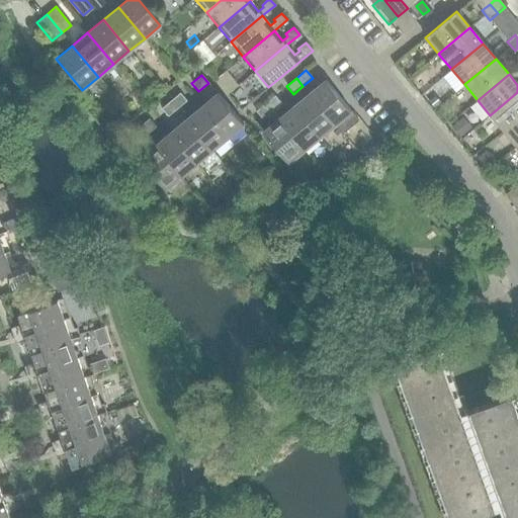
[(325,80),(309,93),(335,124),(343,134),(358,121),(351,111),(325,80)]
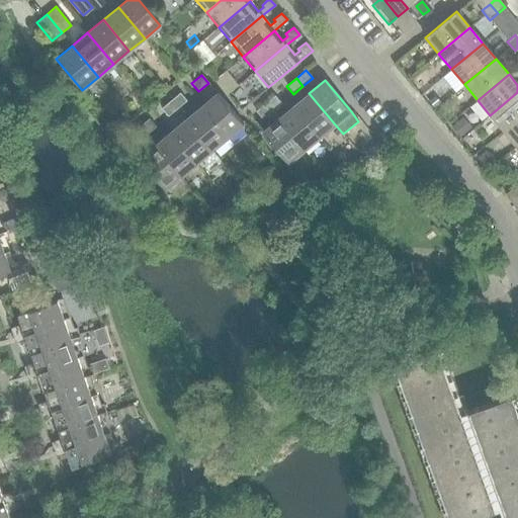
[(517,118),(517,92),(490,115),(503,132),(517,118)]
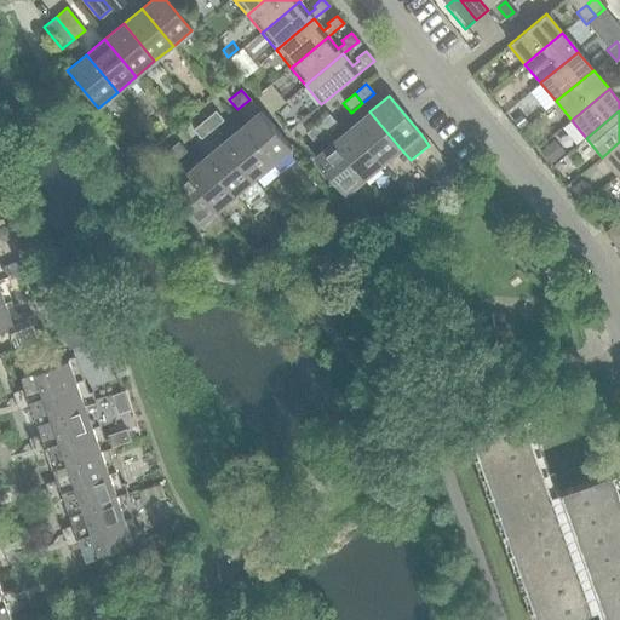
[(223,121),(214,112),(204,121),(212,130),(223,121)]
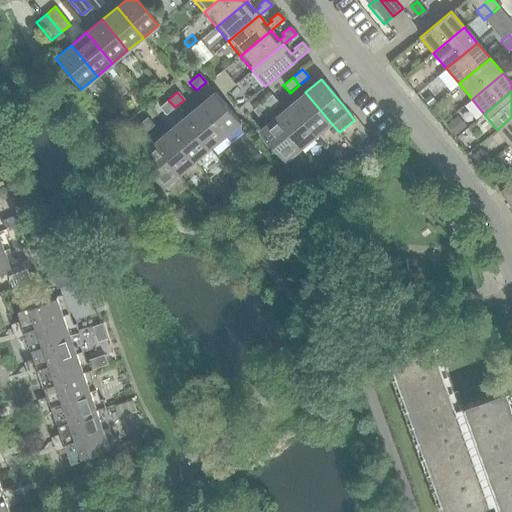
[(224,136),(240,123),(214,92),(199,105),(224,136)]
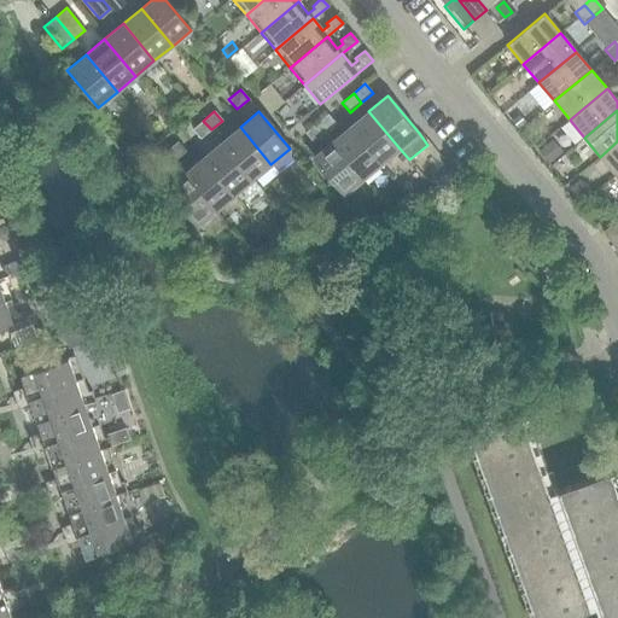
[(400,149),(368,111),(350,127),(382,164),(400,149)]
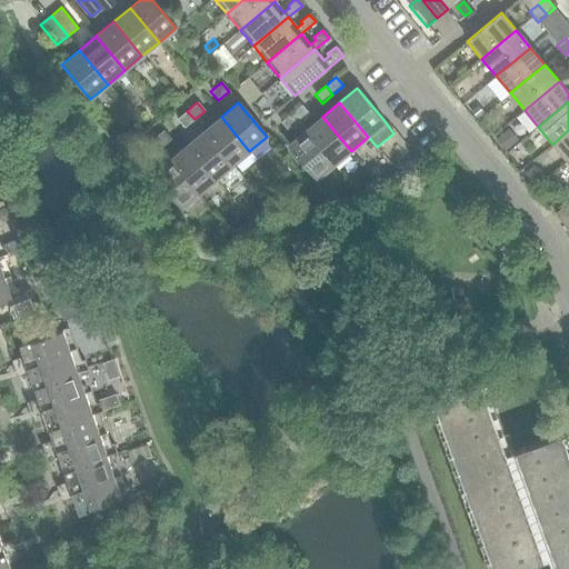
[(298,122),(309,115),(301,105),(291,113),(298,122)]
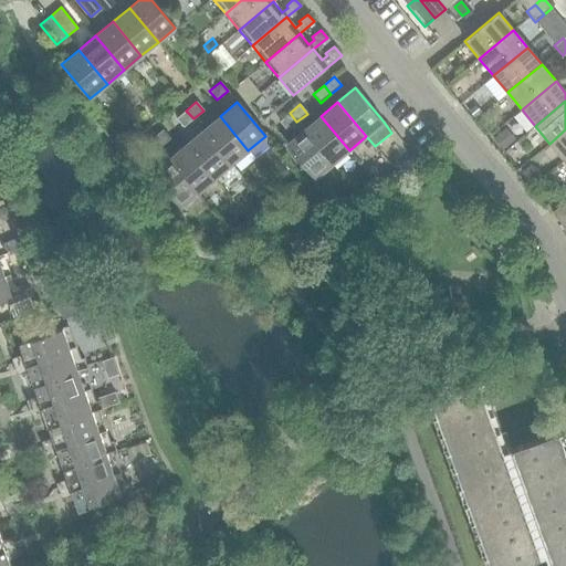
[(468,111),(474,118),(482,112),(475,104),(468,111)]
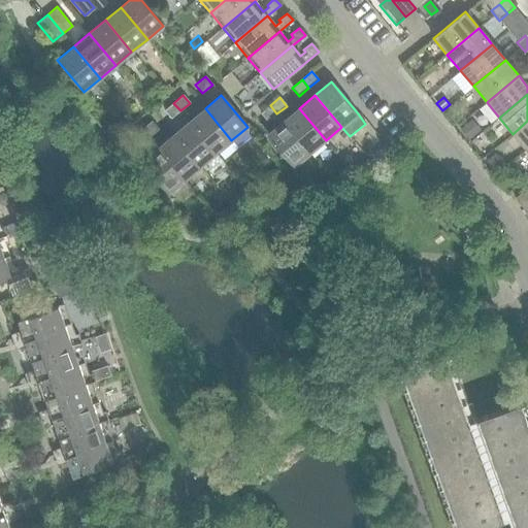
[(180,110),(173,103),(164,111),(170,119),(180,110)]
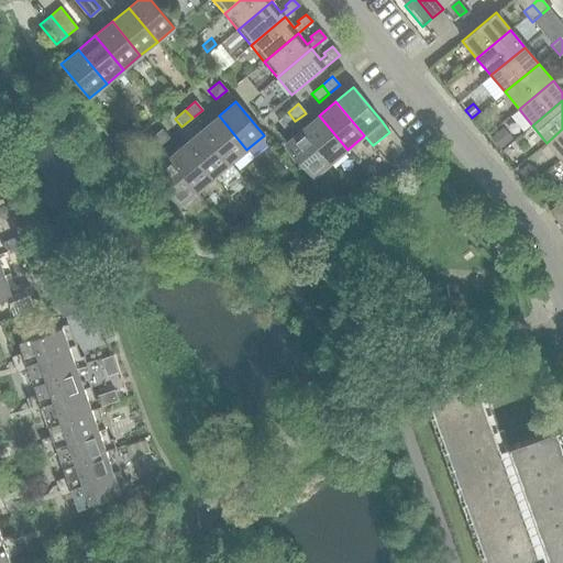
[(295,121),(288,112),(277,121),(285,130),(295,121)]
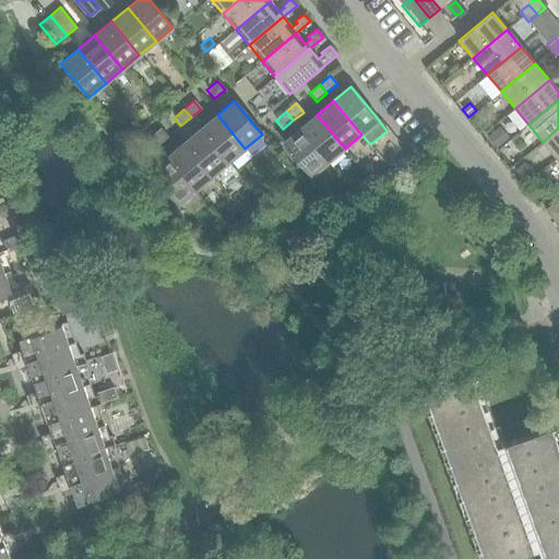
[(228,162),(245,149),(217,115),(201,129),(228,162)]
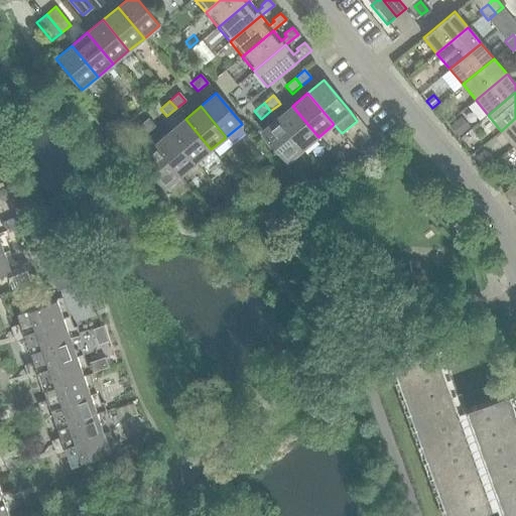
[(302,149),(318,137),(292,106),(277,119),(302,149)]
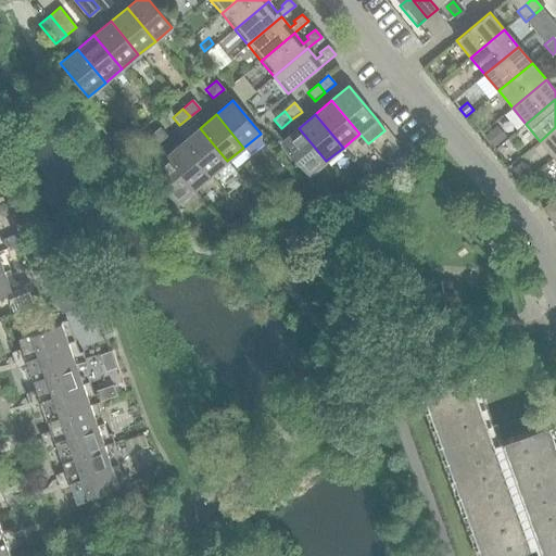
[(134,119),(124,128),(130,137),(141,128),(134,119)]
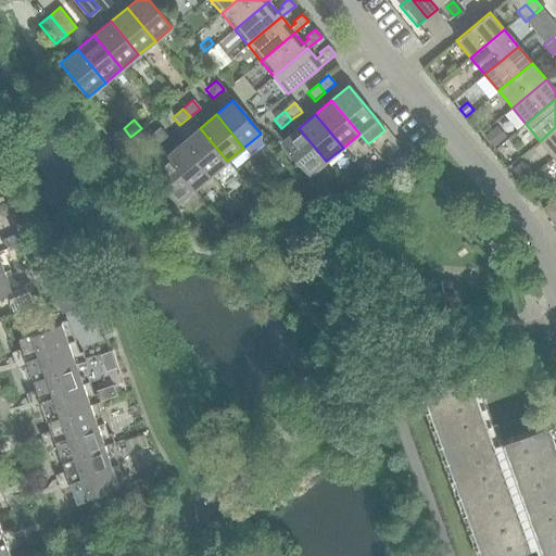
[(167,136),(160,128),(160,127),(150,136),(156,144),(167,136)]
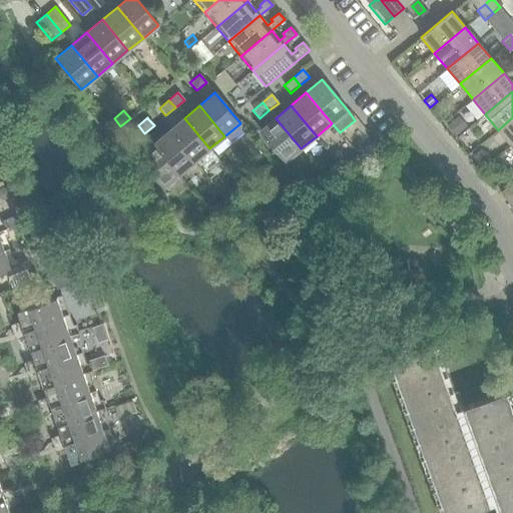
[(512,117),(498,130),(511,145),(512,143),(512,117)]
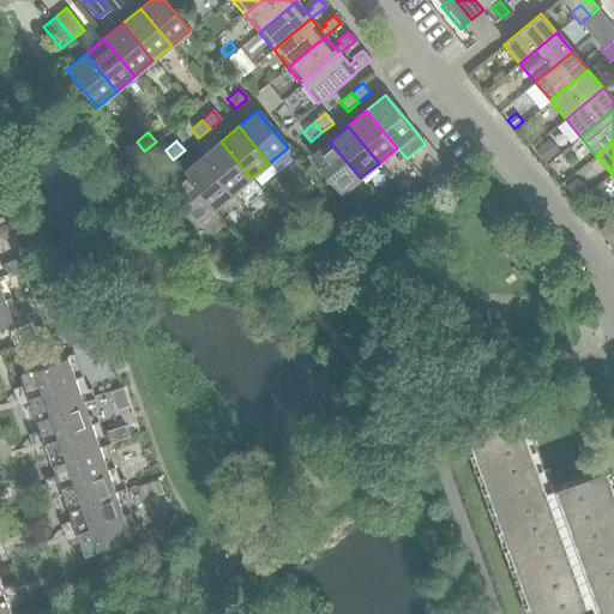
[(251,178),(221,142),(202,156),(233,193),(251,178)]
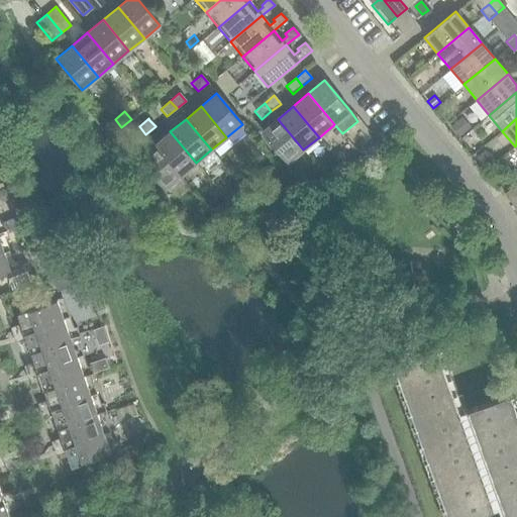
[(283,158),(288,163),(303,149),(278,119),(262,131),(283,158)]
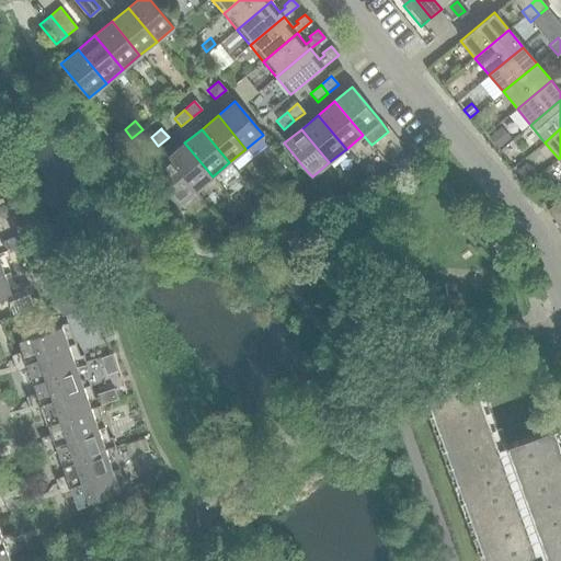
[(508,142),(500,129),(489,138),(497,150),(508,142)]
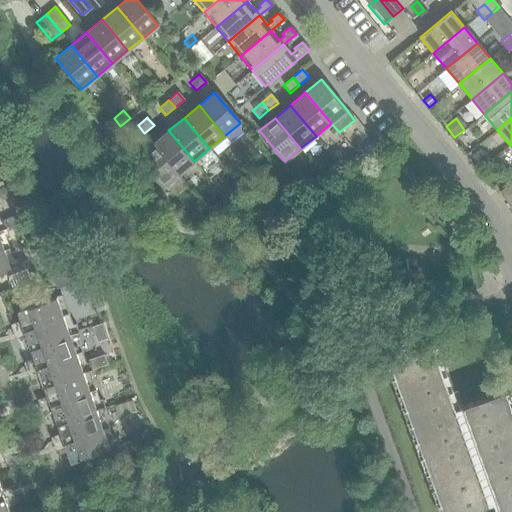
[(144,133),(138,125),(128,133),(135,141),(144,133)]
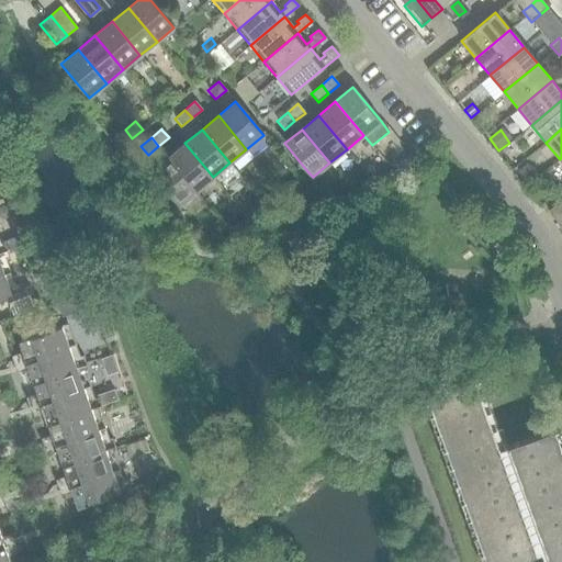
[(197,191),(213,177),(184,143),(168,157),(197,191)]
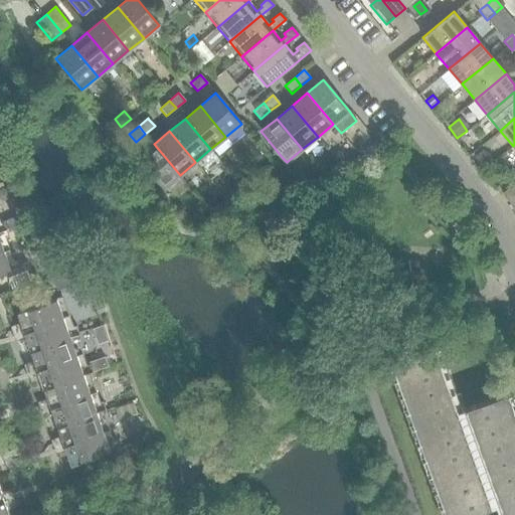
[(180,175),(154,144),(138,157),(164,188),(180,175)]
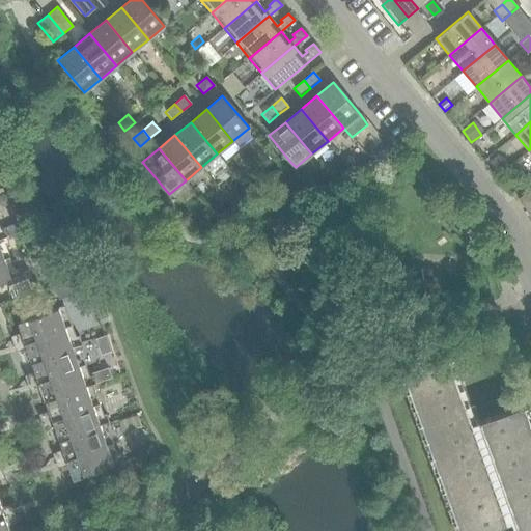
[(496,157),(488,162),(497,171),(504,166),(496,157)]
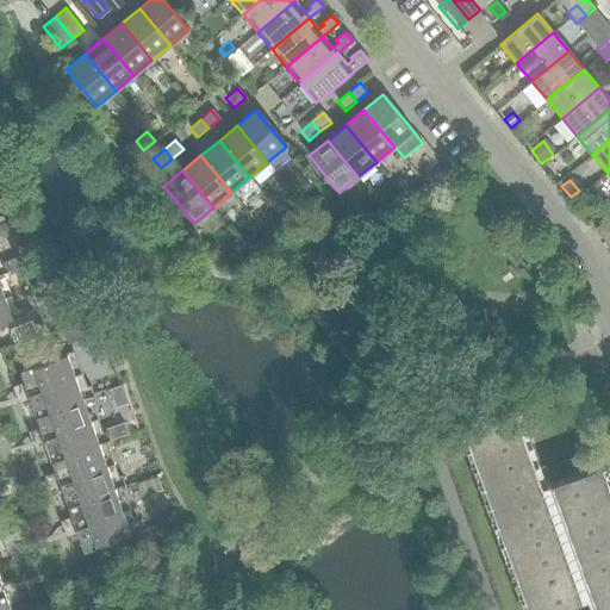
[(609,216),(593,230),(604,243),(609,237),(609,216)]
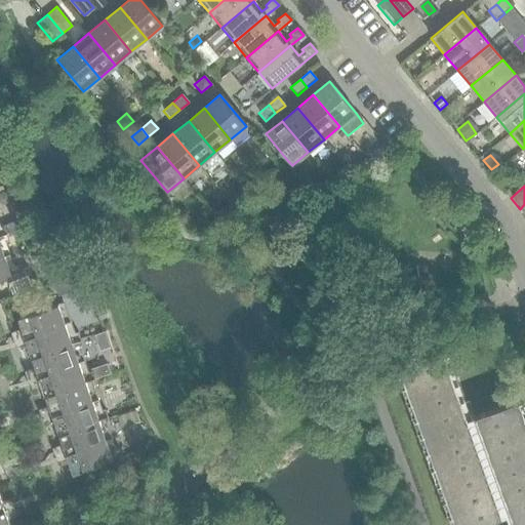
[(237,196),(242,202),(249,197),(245,191),(237,196)]
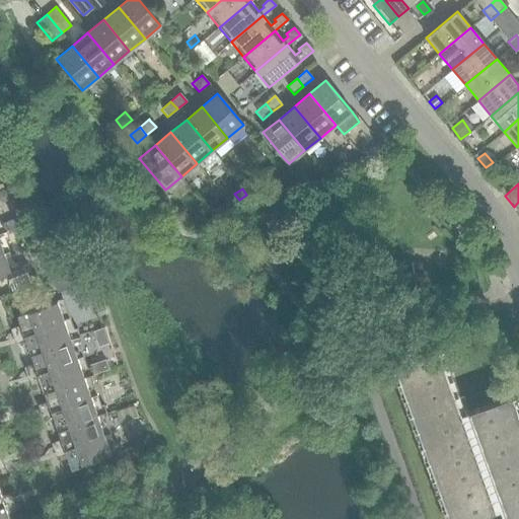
[(0,276),(10,273),(11,278),(21,275),(28,272),(26,265),(18,268),(16,262),(8,265),(0,241),(0,239),(8,236),(6,230),(19,226),(16,219),(3,223),(0,224),(0,276)]
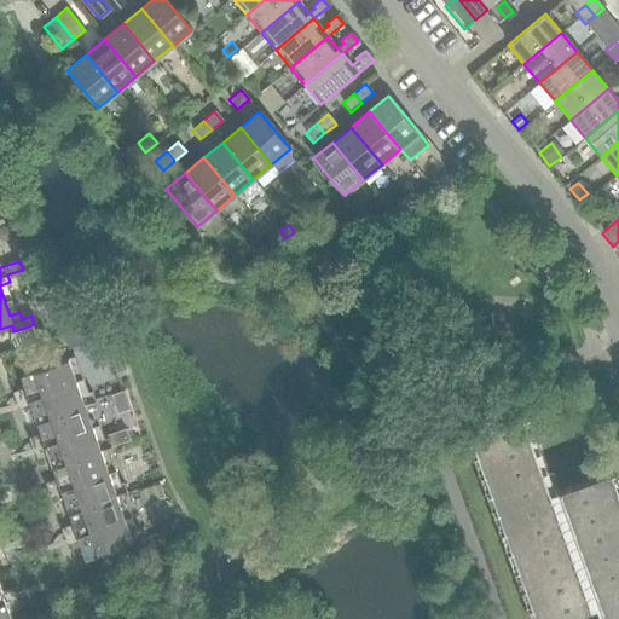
[(86,328),(63,336),(68,350),(91,341),(86,328)]
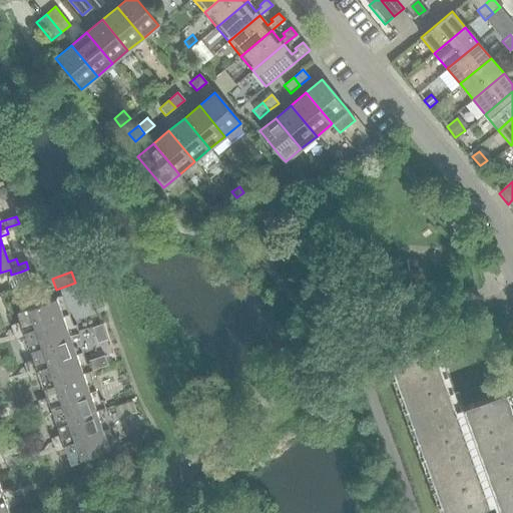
[(24,363),(30,380),(41,376),(49,397),(37,401),(43,418),(55,414),(62,434),(51,438),(57,455),(68,451),(72,462),(108,449),(110,454),(120,450),(115,437),(107,440),(98,416),(106,413),(102,400),(93,403),(85,378),(93,375),(91,370),(107,365),(104,357),(80,365),(71,341),(80,338),(75,325),(67,328),(56,297),(18,311),(22,322),(11,326),(17,342),(28,338),(35,359),(24,363)]
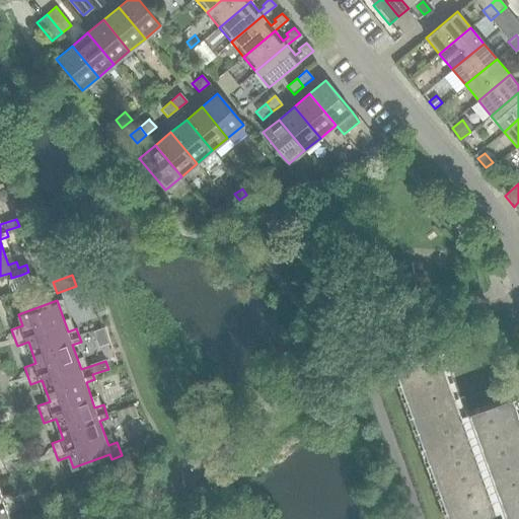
[(518,518),(518,397),(517,394),(465,413),(442,349),(390,367),(444,518),(477,518),(501,511),(503,518),(518,518)]
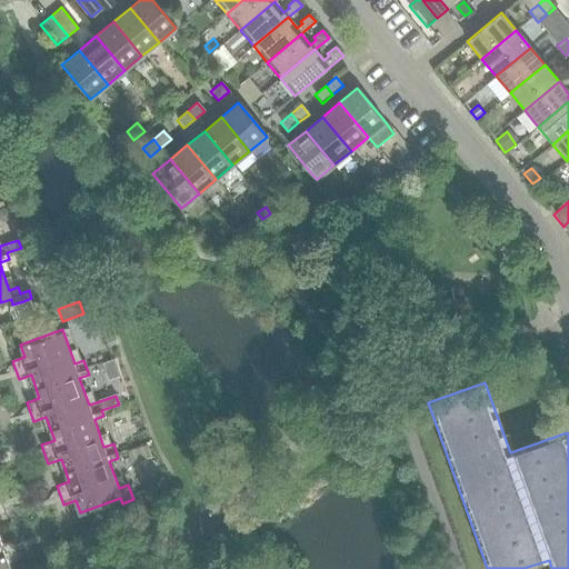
[(142,488),(148,505),(160,500),(153,483),(142,488)]
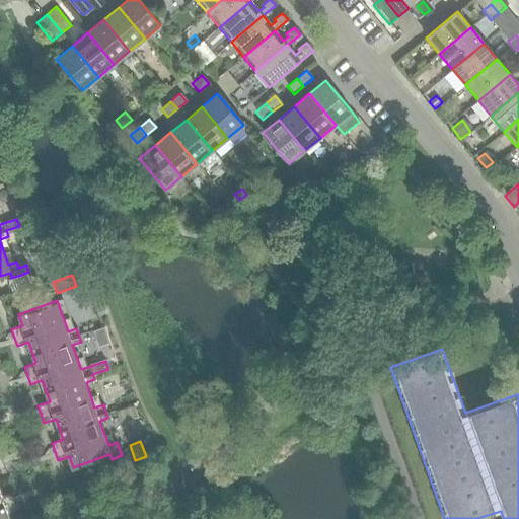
[(0,518),(9,518),(7,513),(19,509),(12,492),(1,496),(0,492),(0,472),(5,470),(0,455),(0,518)]
